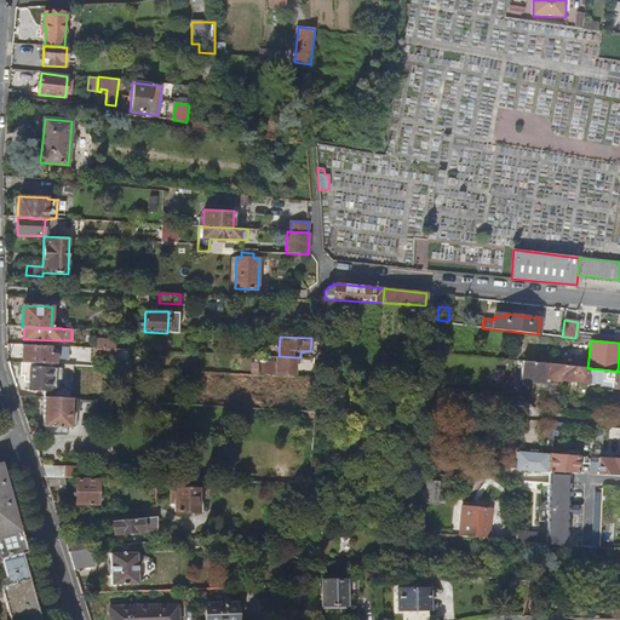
[(68,346),(23,344),(22,362),(53,365),(55,365),(55,359),(67,360),(68,346)]
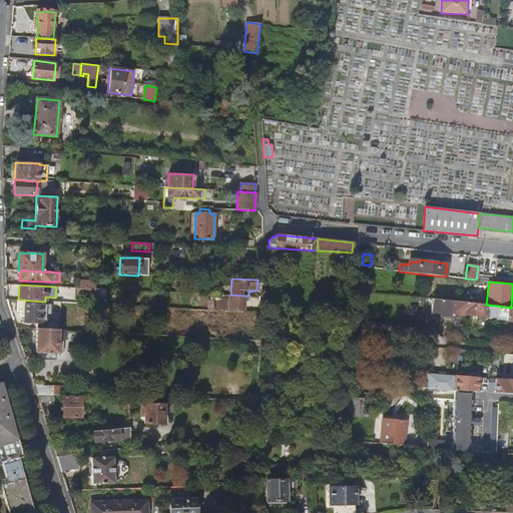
[(465,303),(432,299),(430,315),(451,318),(451,313),(463,315),(465,303)]
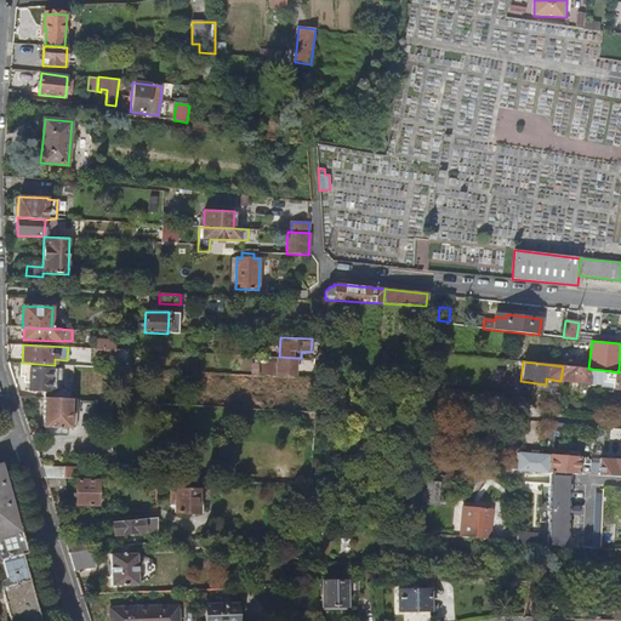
[(22,363),(21,363),(21,376),(24,376),(24,382),(28,382),(28,391),(44,391),(44,398),(60,398),(61,387),(58,387),(60,372),(53,372),(53,365),(22,363)]
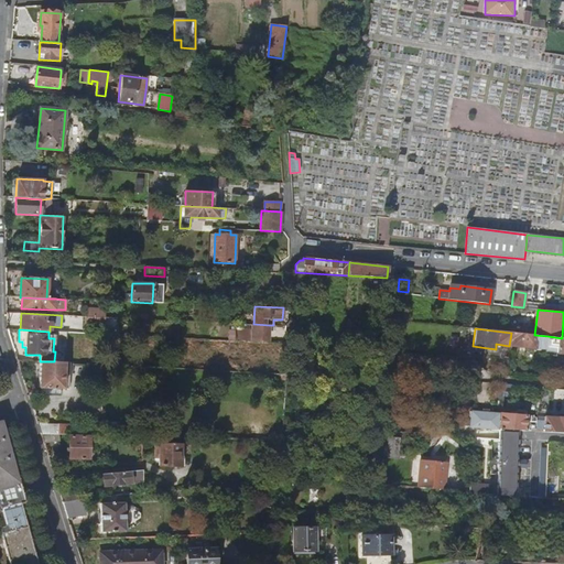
[(269,332),(252,331),(252,342),(269,342),(269,332)]
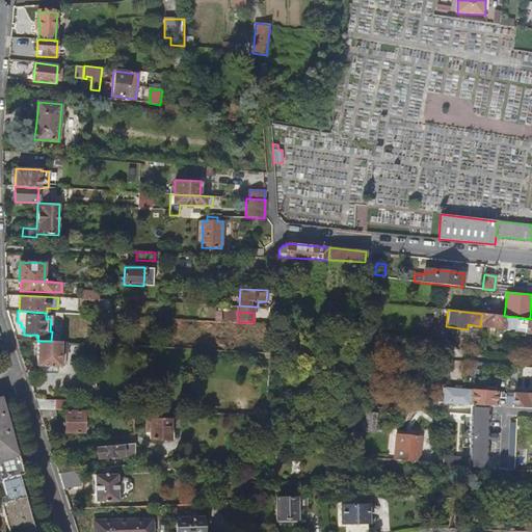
[(504,316),(482,314),(480,326),(480,327),(505,329),(505,328),(515,329),(515,327),(516,317),(504,316)]
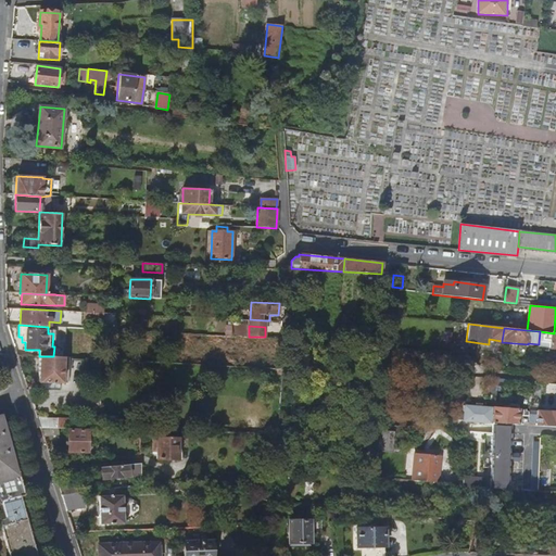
[(555,332),(554,333),(540,331),(539,342),(548,342),(548,348),(555,349),(555,332)]
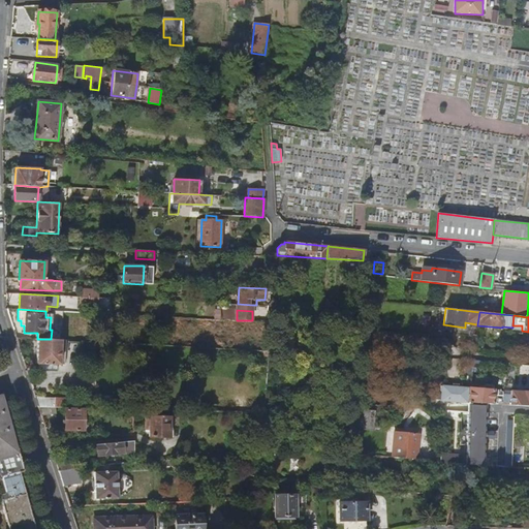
[(51,339),(37,339),(36,364),(59,365),(60,340),(51,339)]
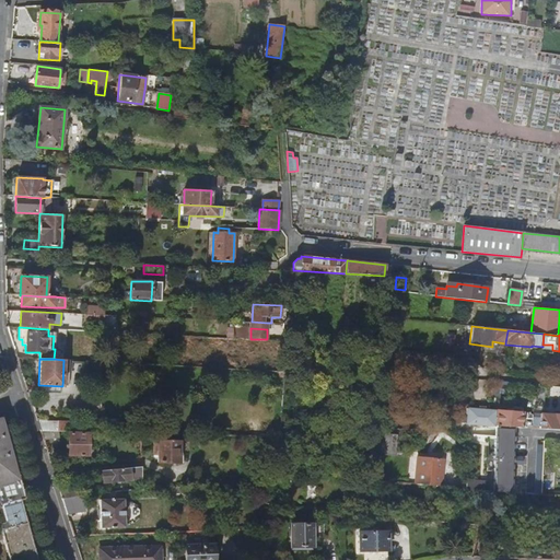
[(512,412),(468,408),(467,420),(467,423),(470,424),(496,427),(515,428),(532,428),(532,418),(522,418),(522,412),(521,412),(512,412)]
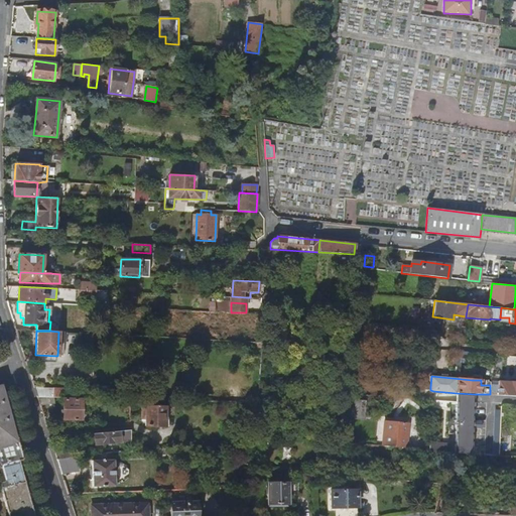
[(498,385),(490,385),(490,394),(515,396),(515,382),(498,381),(498,385)]
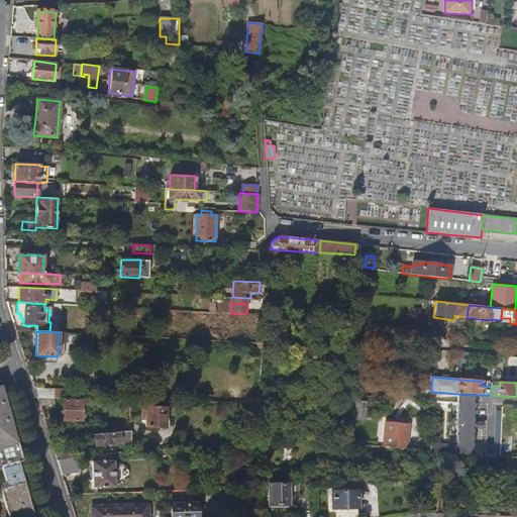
[(63,389),(35,389),(37,398),(54,398),(63,399),(63,389)]
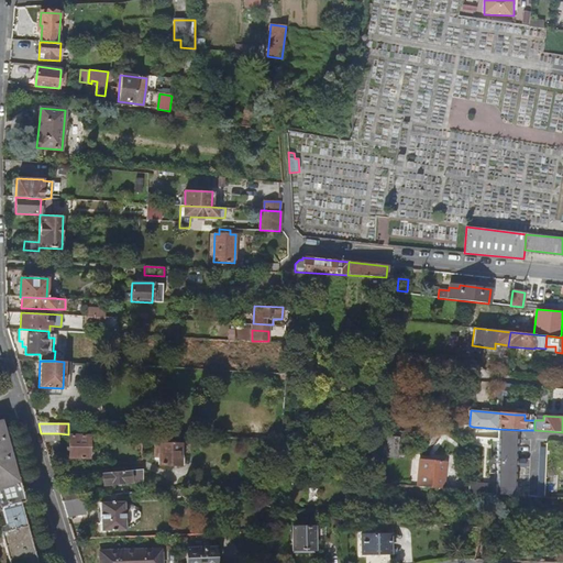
[(488,484),(471,483),(470,483),(468,492),(487,493),(487,494),(498,495),(516,495),(518,430),(498,429),(497,438),(496,487),(488,486),(488,484)]
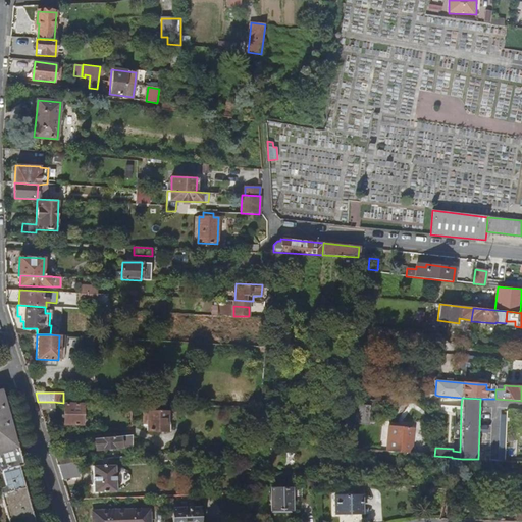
[(0,454),(14,451),(8,429),(13,428),(8,410),(3,411),(0,400),(0,454)]
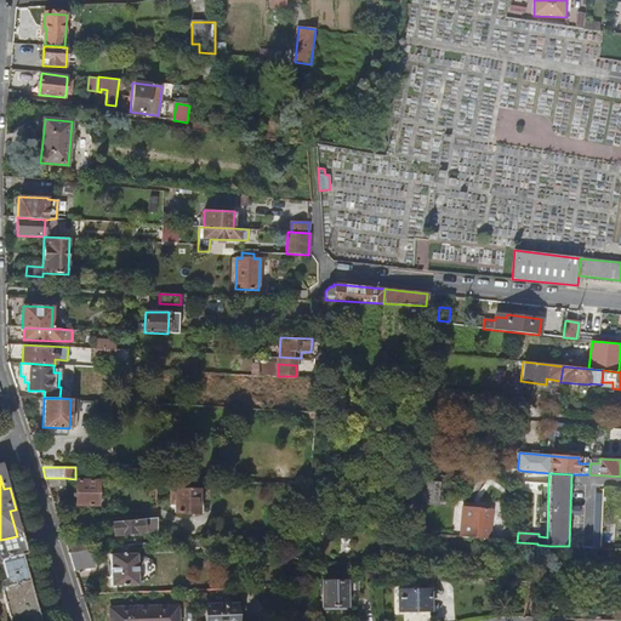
[(98,480),(77,480),(75,505),(97,505),(98,480)]
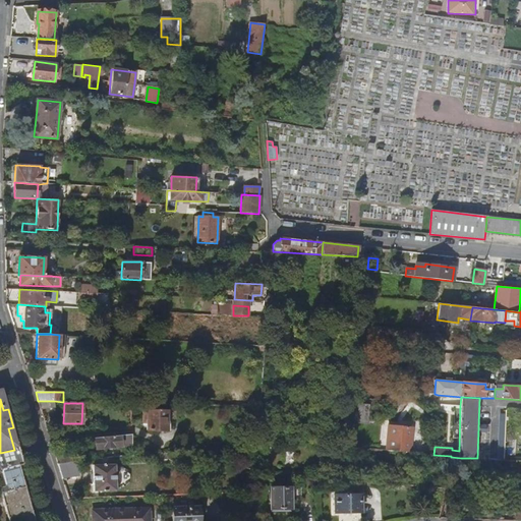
[(368,405),(358,404),(357,423),(366,423),(368,405)]
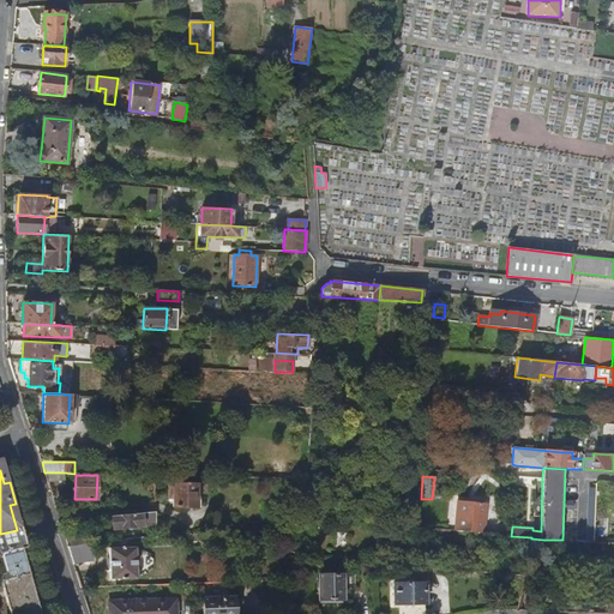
[(197,483),(173,483),(173,507),(197,507),(197,483)]
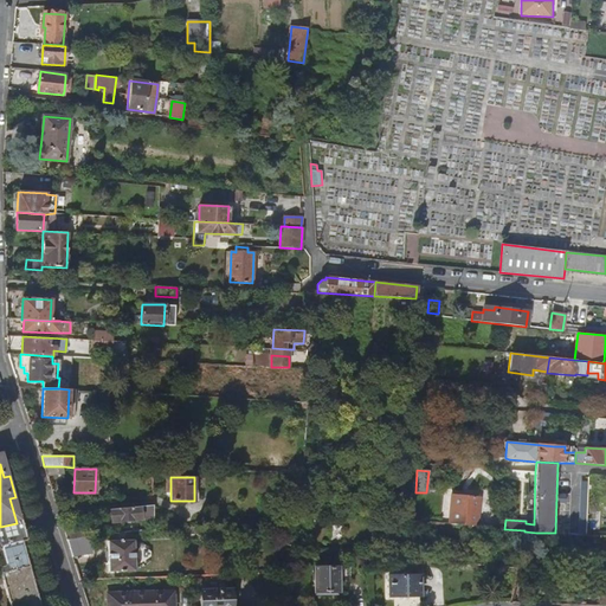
[(481,497),(452,494),(450,523),(477,527),(481,497)]
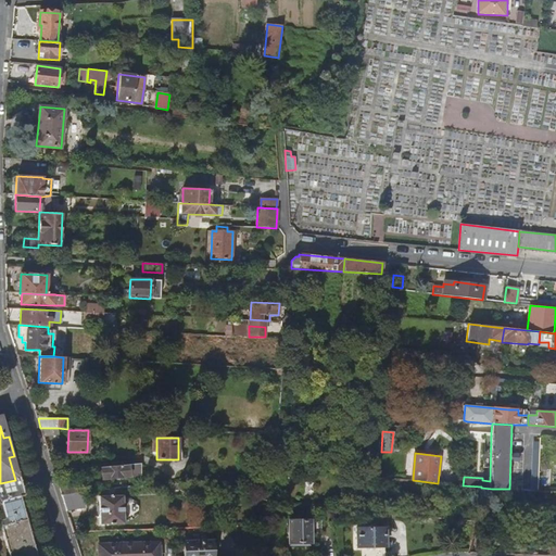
[(140,464),(101,467),(102,478),(142,476),(140,464)]
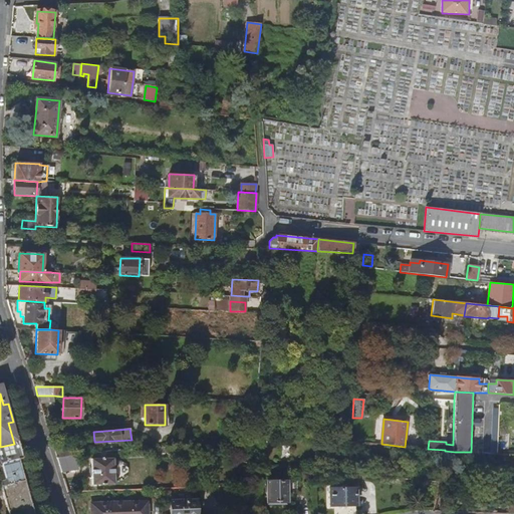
[(0,476),(4,476),(0,464),(18,459),(22,458),(17,443),(14,444),(0,447),(0,476)]
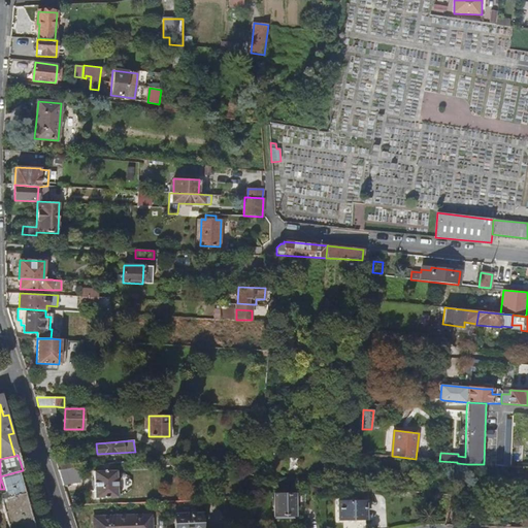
[(73,460),(56,462),(59,470),(74,468),(73,460)]
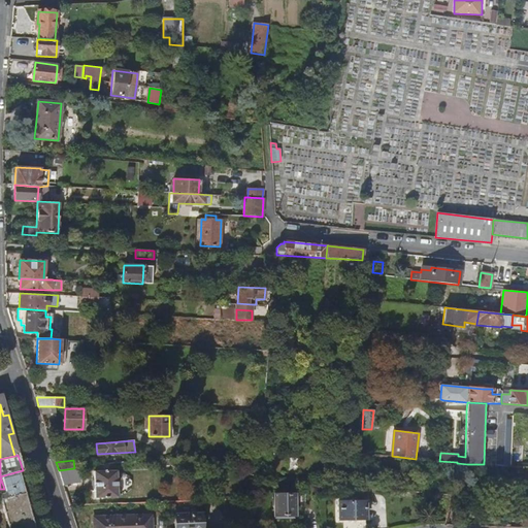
[(123,462),(94,465),(95,497),(117,497),(117,495),(120,493),(120,488),(116,486),(116,482),(120,480),(120,474),(116,471),(116,467),(123,467),(123,462)]
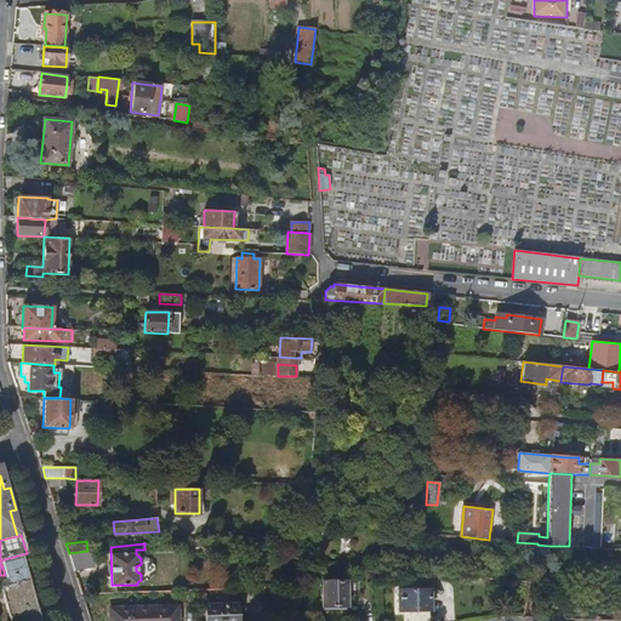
[(87,551),(69,553),(74,570),(93,568),(91,550),(87,551)]
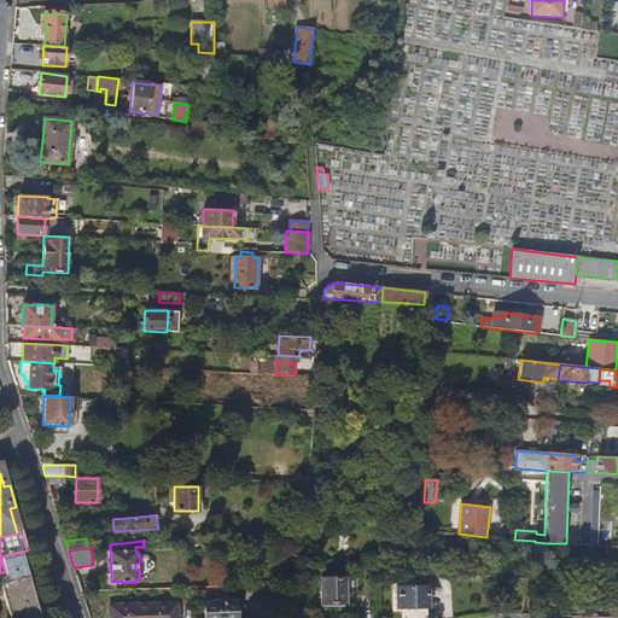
[(0,572),(0,583),(10,617),(40,617),(34,595),(41,594),(36,575),(29,577),(22,552),(0,558),(5,572),(0,572)]
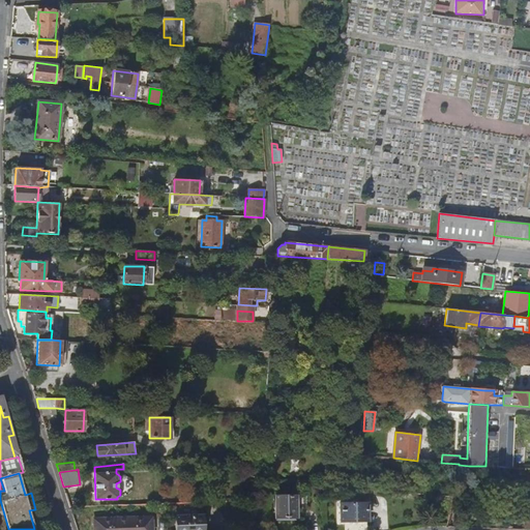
[(434,476),(424,475),(423,489),(433,490),(434,476)]
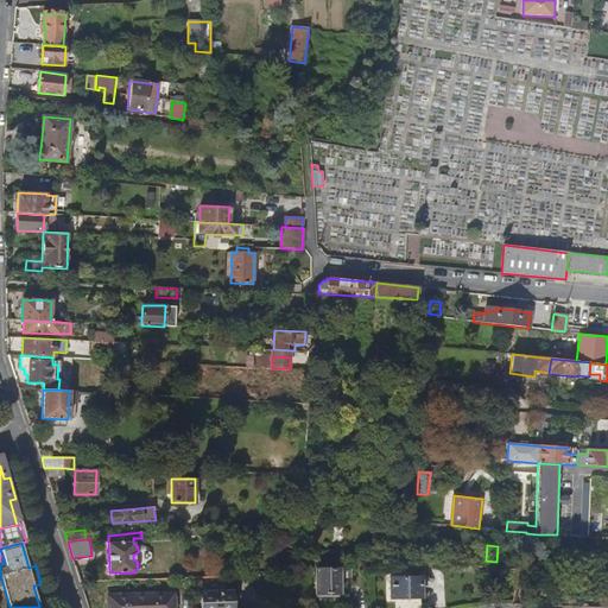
[(340,568),(315,569),(316,594),(340,594),(340,568)]
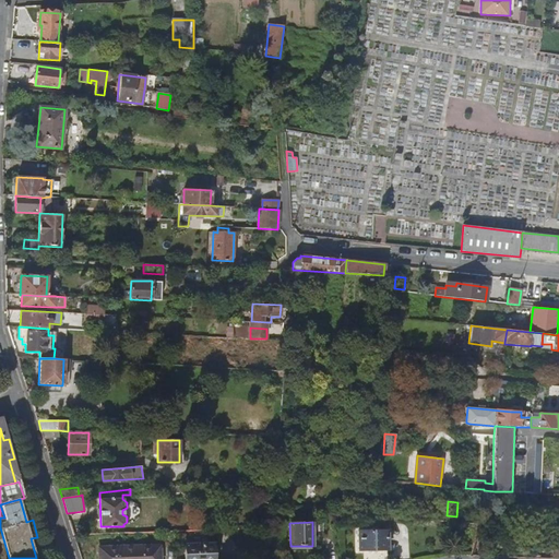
[(387,531),(358,531),(359,550),(388,549),(387,531)]
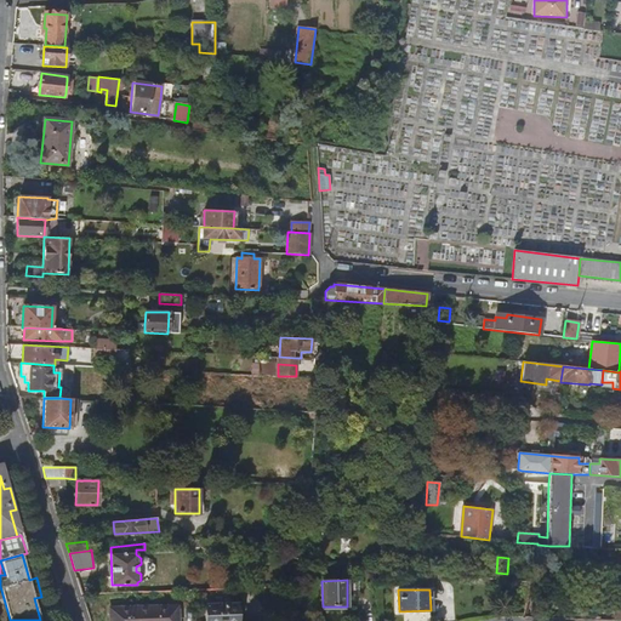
[(238,620),(237,604),(205,605),(205,620),(238,620)]
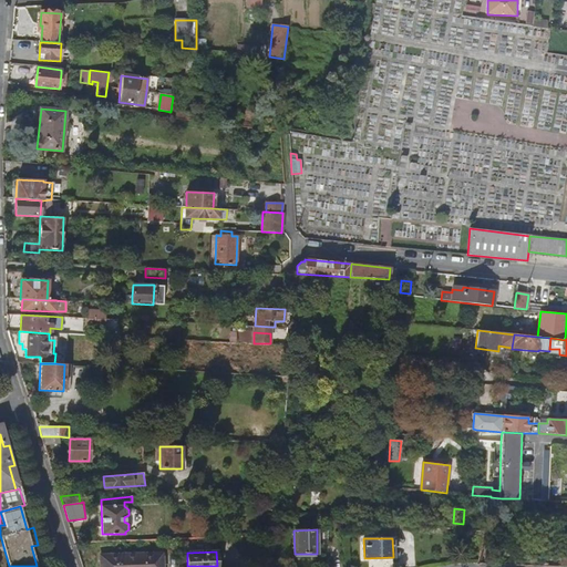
[(162,566),(162,553),(101,555),(101,566),(162,566)]
